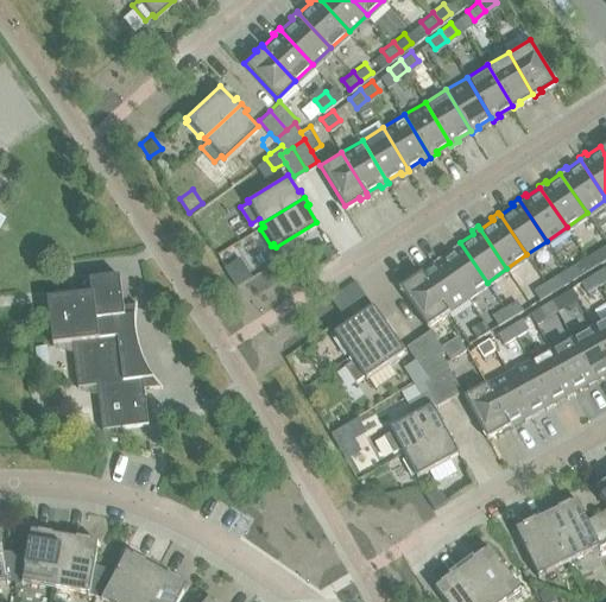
[(326,254),(335,248),(329,239),(320,245),(326,254)]
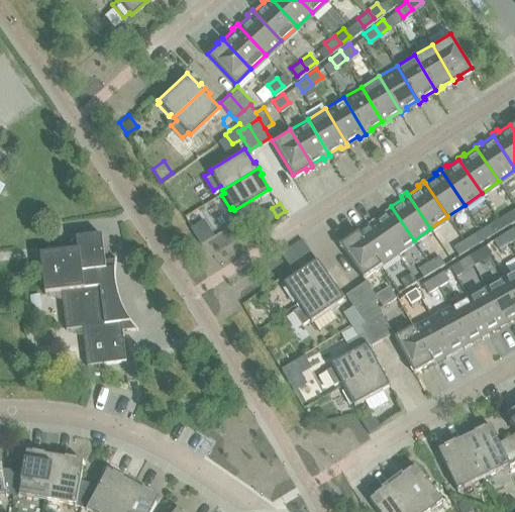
[(385,210),(374,218),(397,251),(414,240),(391,206),(390,204),(384,208),(385,210)]
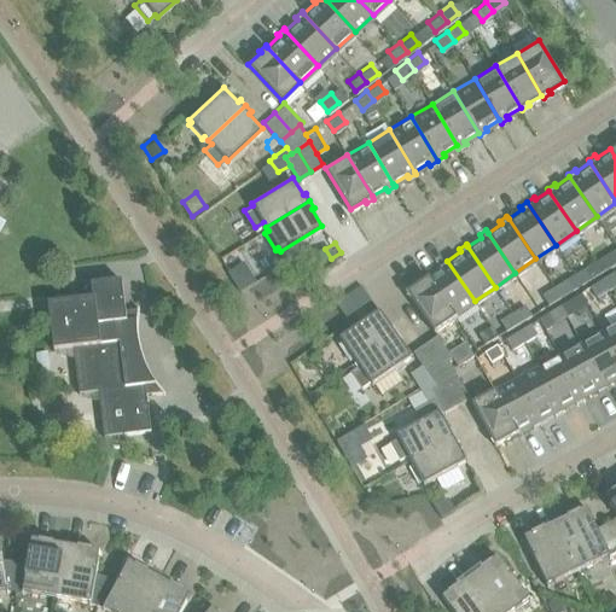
[(609,250),(596,257),(603,268),(615,260),(609,250)]
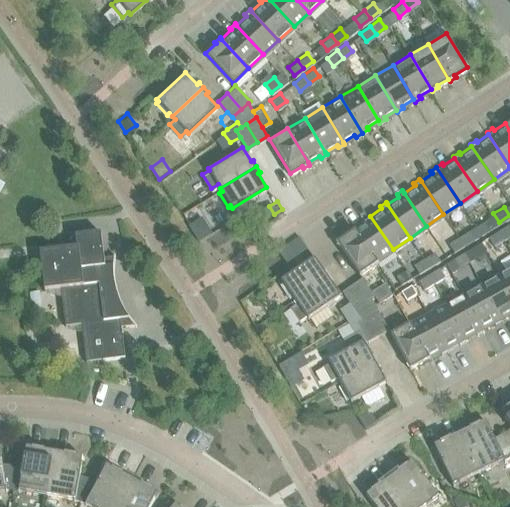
[(499,222),(493,213),(483,219),(488,228),(499,222)]
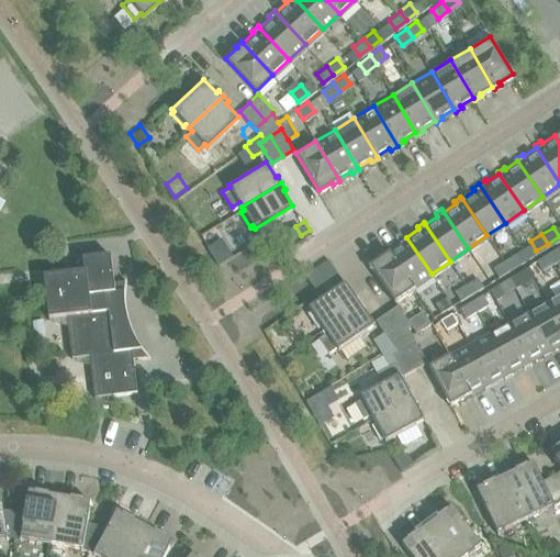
[(400,242),(389,249),(413,287),(432,274),(406,237),(405,235),(399,240),(400,242)]
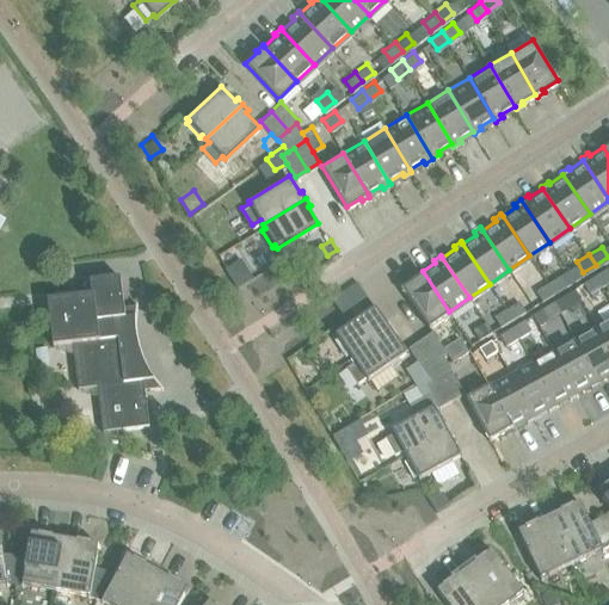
[(608,266),(608,265),(595,273),(601,283),(608,278),(608,266)]
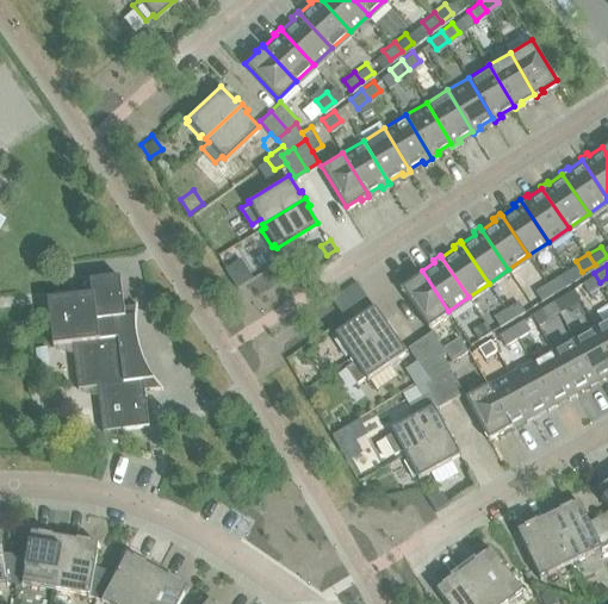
[(239,266),(230,272),(239,282),(246,276),(239,266)]
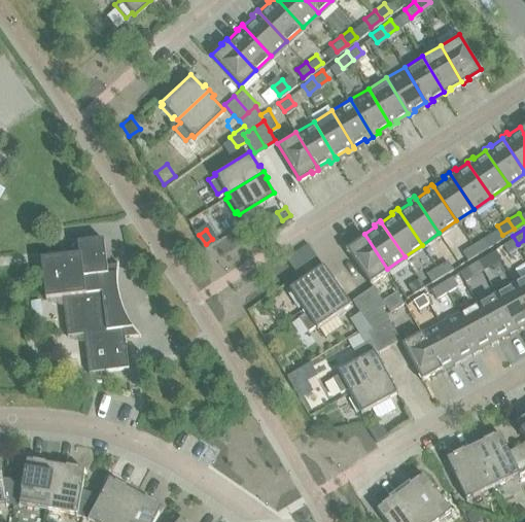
[(387,269),(364,234),(362,232),(356,236),(358,238),(346,247),(370,281),(387,269)]
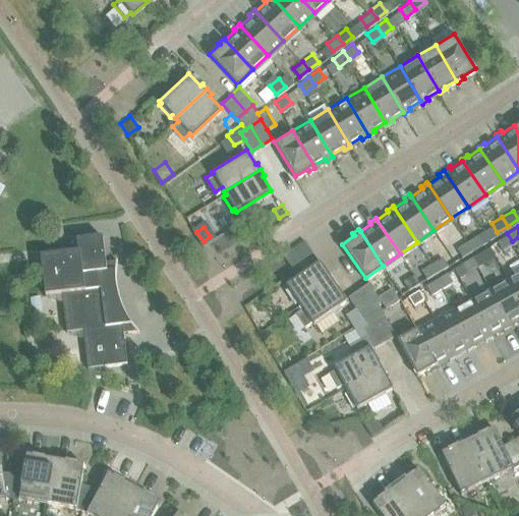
[(476,232),(466,239),(471,247),(482,241),(476,232)]
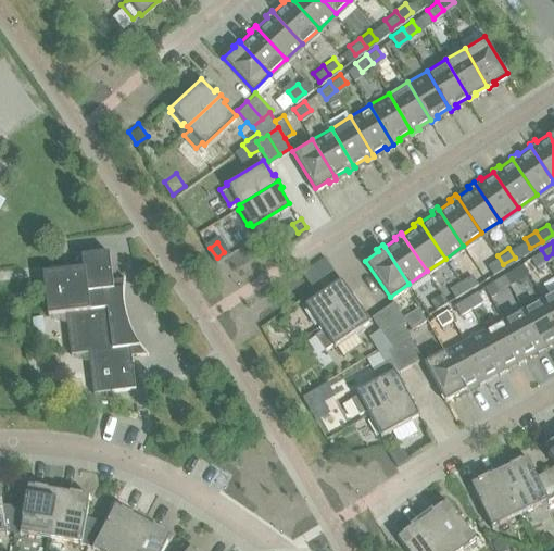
[(546,258),(541,249),(531,255),(537,264),(546,258)]
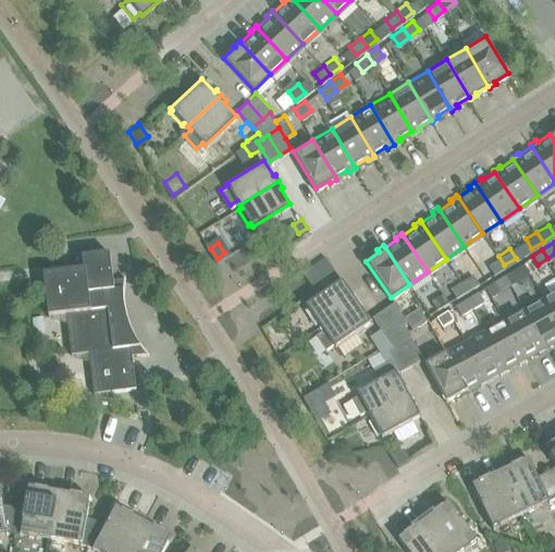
[(87,350),(93,391),(135,385),(131,353),(146,351),(146,352),(147,351),(145,348),(140,343),(138,339),(135,334),(133,330),(131,326),(128,320),(127,316),(126,313),(124,305),(124,301),(123,295),(123,290),(123,285),(123,281),(124,278),(124,274),(123,274),(123,276),(112,278),(108,250),(81,254),(83,266),(42,271),(47,313),(64,310),(70,352),(87,350)]
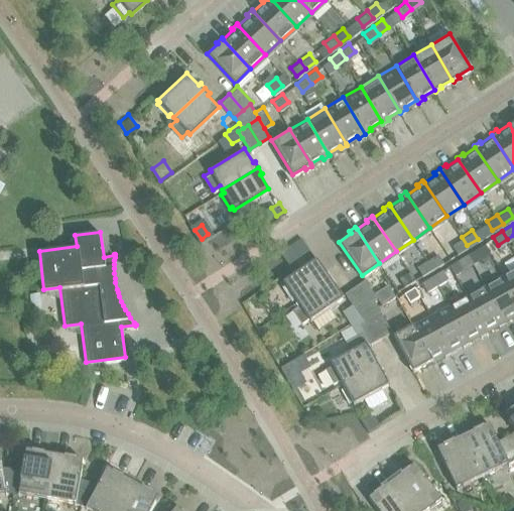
[(467,245),(462,237),(452,243),(457,252),(467,245)]
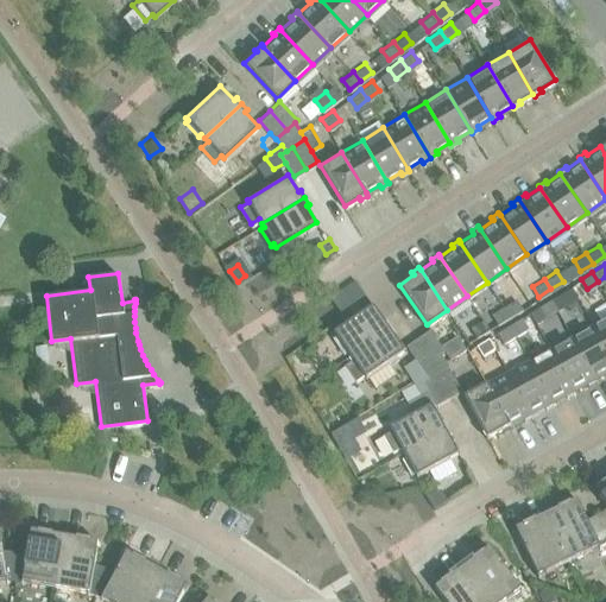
[(341,286),(329,295),(339,309),(351,301),(341,286)]
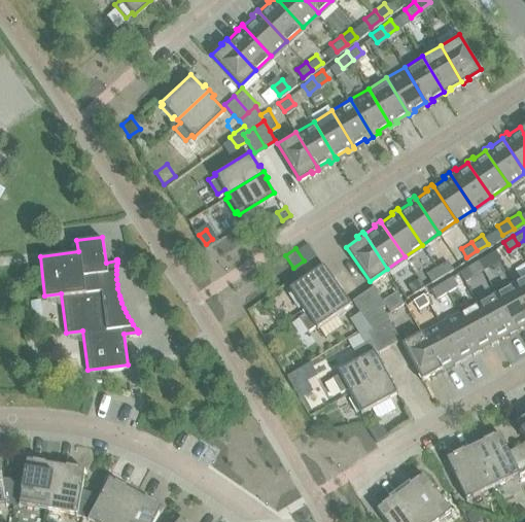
[(488,251),(477,257),(482,267),(493,259),(488,251)]
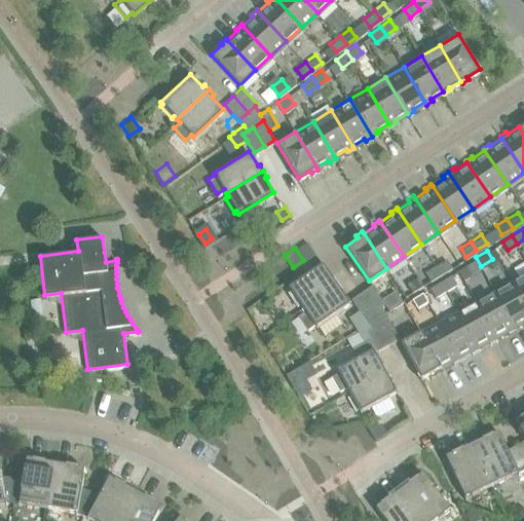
[(446,257),(435,263),(441,272),(451,265),(446,257)]
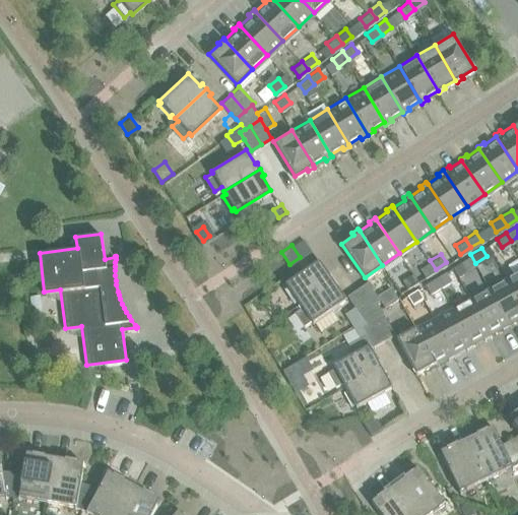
[(475,263),(470,254),(460,260),(465,269),(475,263)]
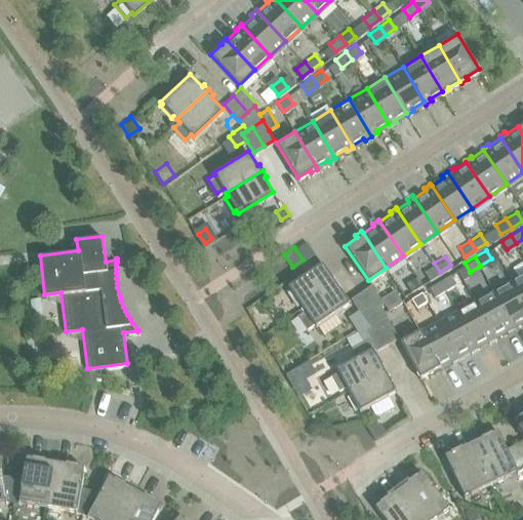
[(298,302),(302,305),(337,280),(333,274),(331,276),(321,262),(287,285),(289,287),(286,289),(296,304),(298,302)]
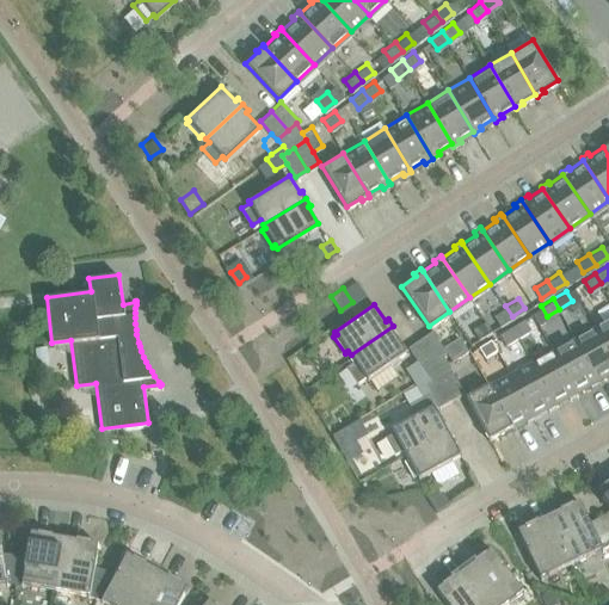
[(512,316),(505,306),(493,314),(499,323),(512,316)]
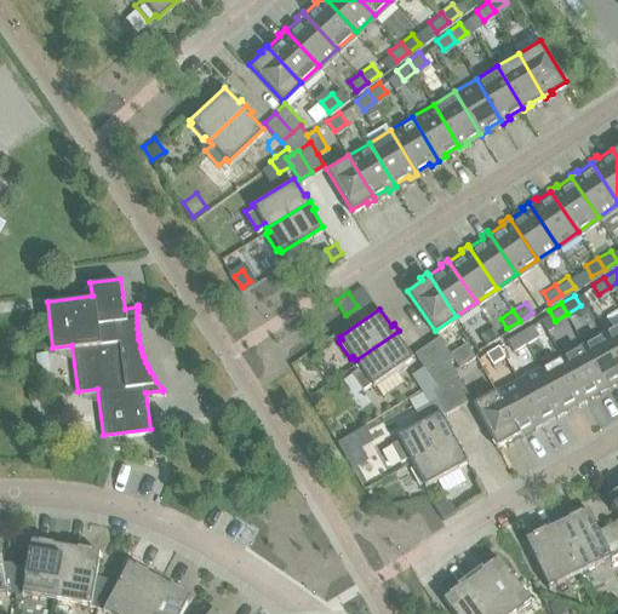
[(532,321),(519,330),(525,339),(538,332),(532,321)]
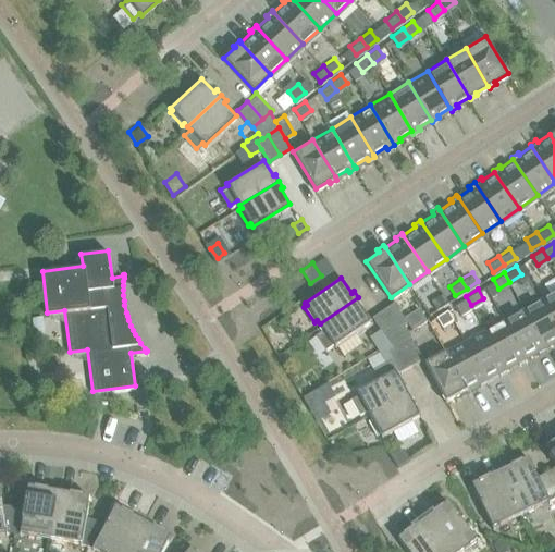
[(554,289),(542,296),(554,319),(554,289)]
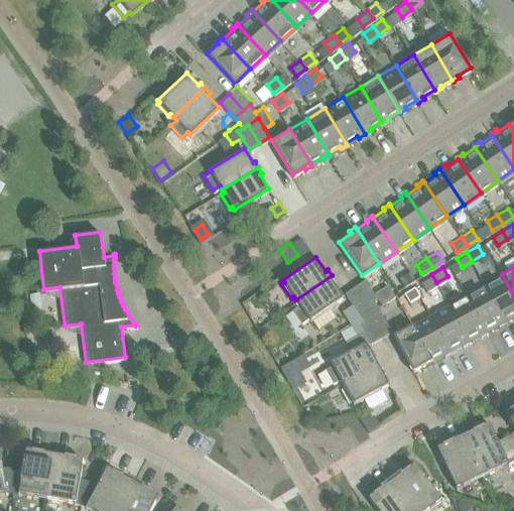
[(398,275),(404,284),(414,277),(409,269),(398,275)]
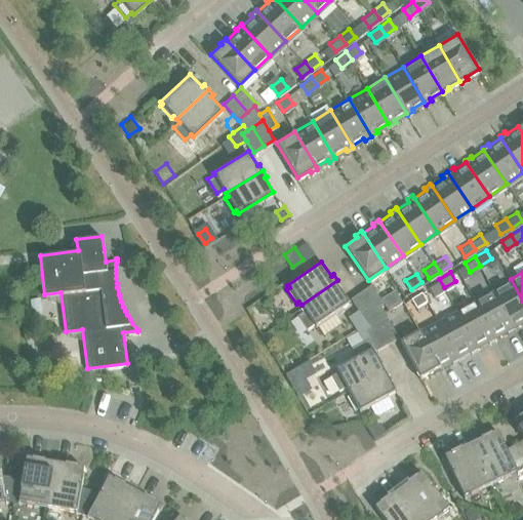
[(444,287),(439,279),(430,285),(435,293),(444,287)]
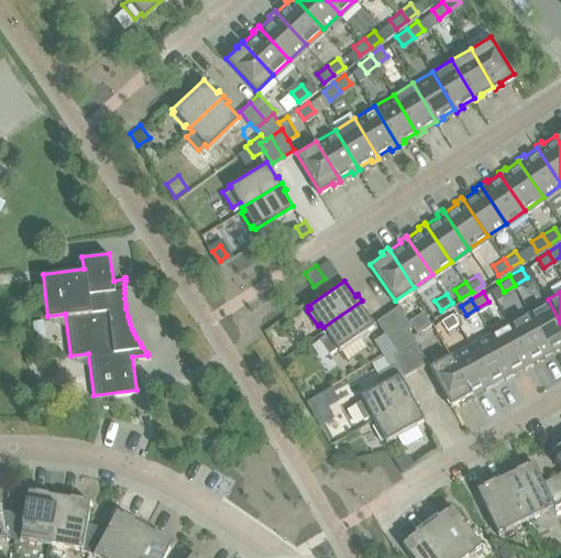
[(560,323),(548,299),(528,310),(549,349),(560,342),(560,323)]
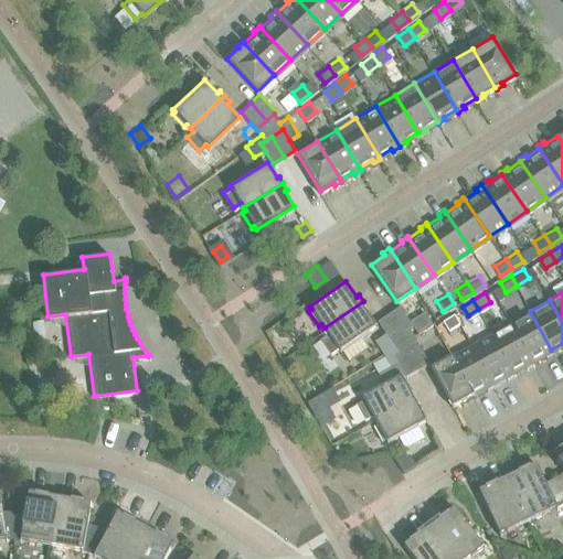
[(363,301),(325,328),(327,332),(319,336),(330,352),(337,346),(339,348),(375,323),(365,309),(368,307),(363,301)]
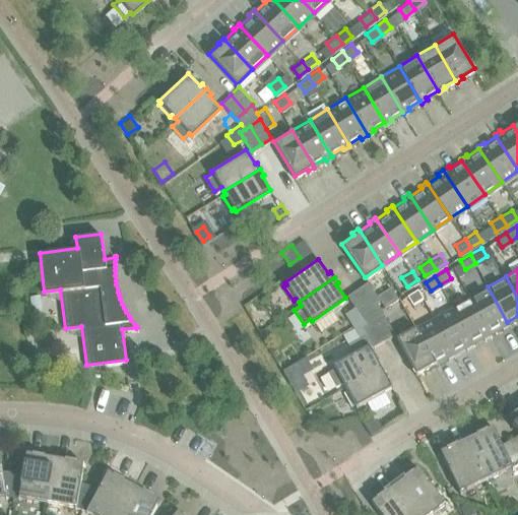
[(367,279),(357,286),(369,305),(371,304),(376,300),(379,298),(367,279)]
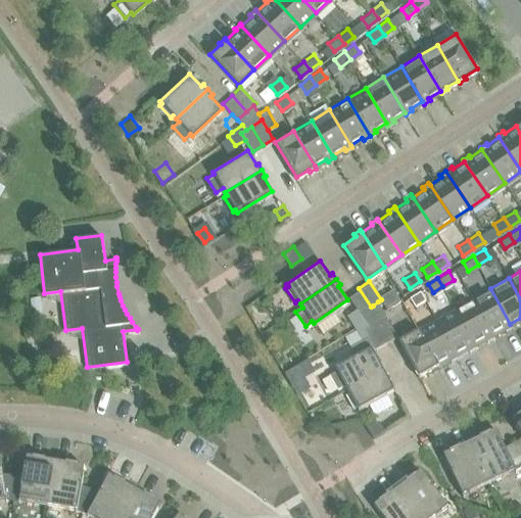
[(357,308),(361,314),(371,307),(359,288),(348,295),(357,308)]
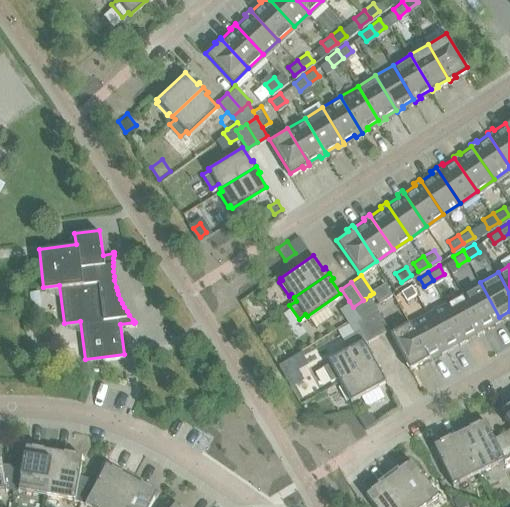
[(401,289),(406,297),(417,291),(411,282),(401,289)]
